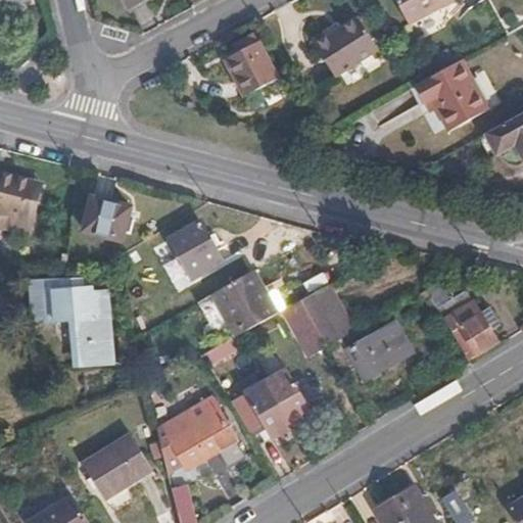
[(140,0),(120,0),(125,9),(140,0)]
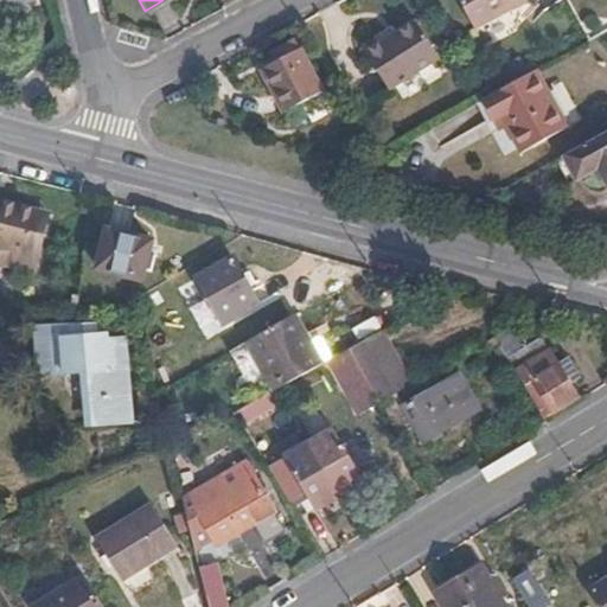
[(462,0),(479,29),(528,0),(462,0)]
